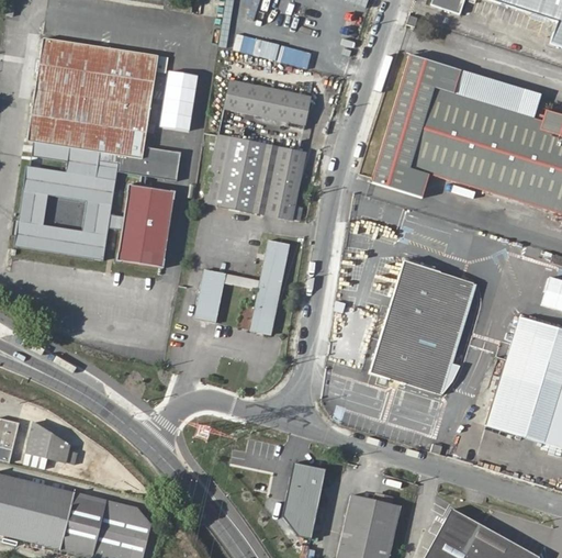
[(561,42),(561,0),(431,0),(459,9),(462,10),(464,0),(504,0),(555,17),(550,38),(561,42)]
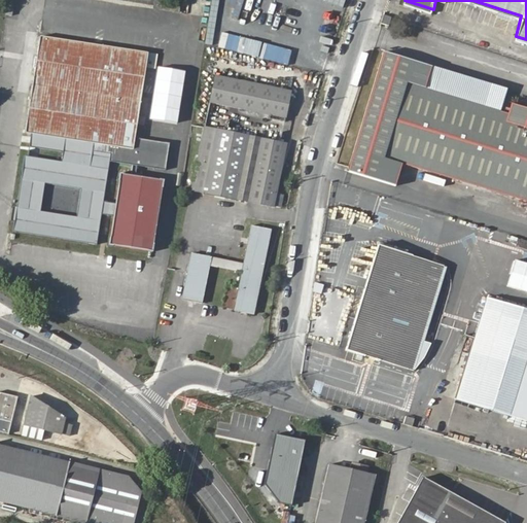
[(392,14),(384,11),(382,18),(381,21),(389,24),(392,14)]
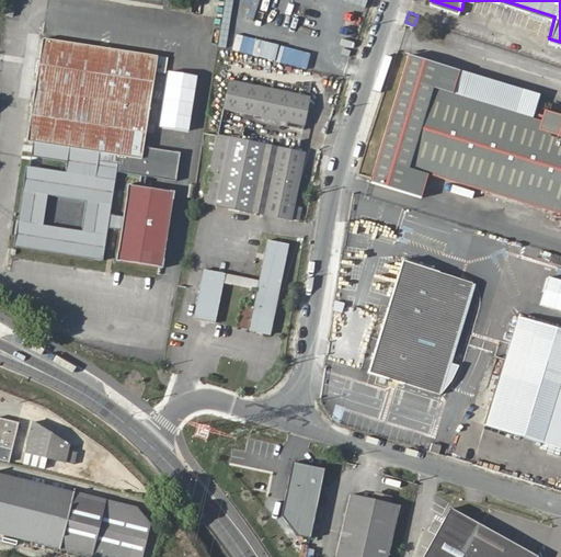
[(300,64),(305,47),(237,30),(232,45),(300,64)]
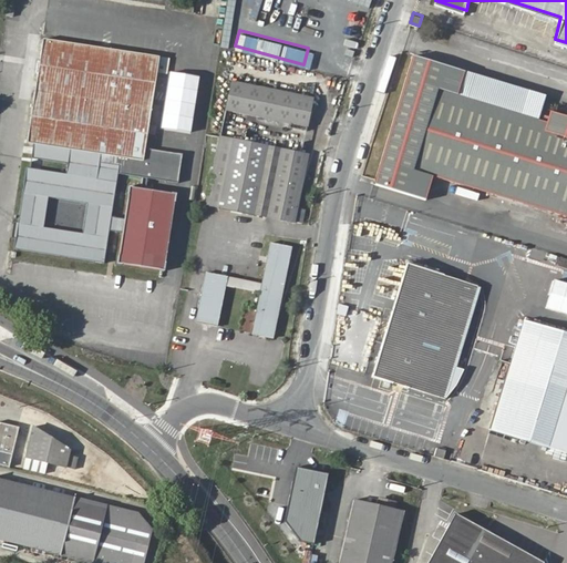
[(121,166),(101,163),(103,153),(144,160),(145,147),(150,116),(153,93),(158,55),(43,39),(28,142),(35,143),(33,157),(68,163),(66,173),(28,167),(14,249),(105,264),(110,233),(123,234),(119,265),(164,272),(176,193),(130,187),(125,217),(113,216),(120,173),(121,166)]
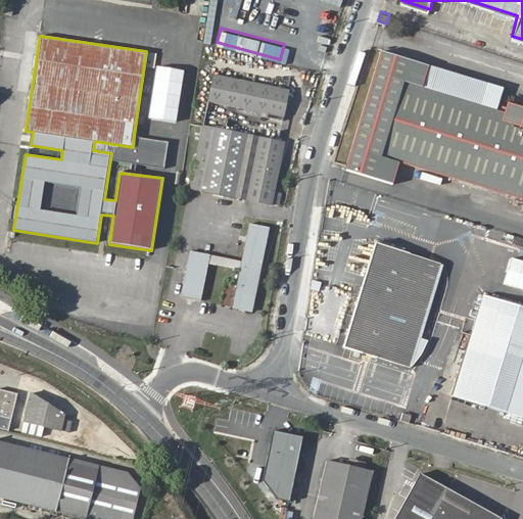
[(522,111),(497,103),(495,108),(423,86),(429,65),(380,51),(344,167),(393,181),(399,160),(483,186),(487,173),(509,179),(505,192),(522,197),(522,111)]
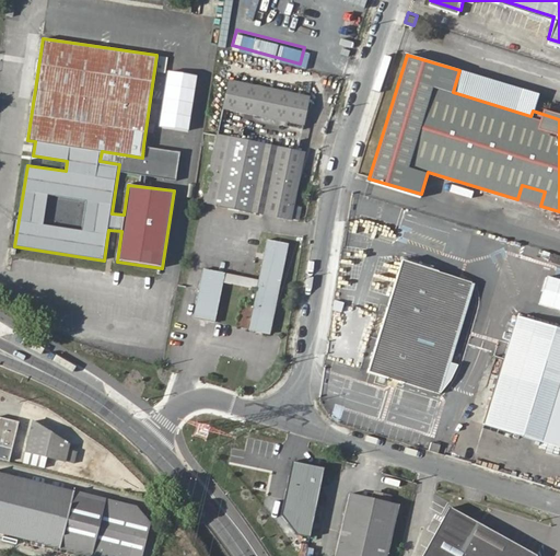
[(537,94),(459,70),(453,92),(531,116),(533,111),(537,94)]
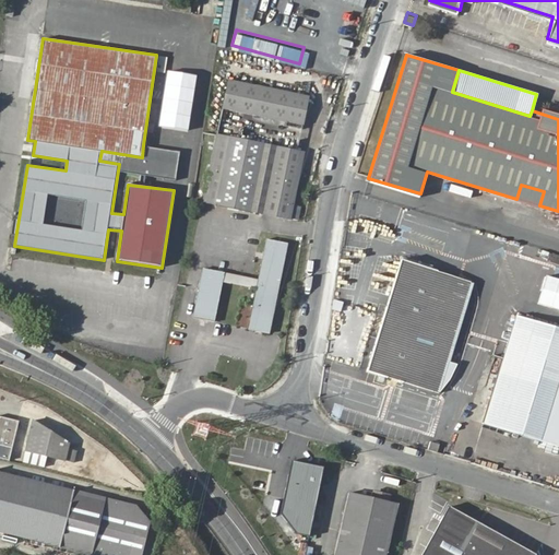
[(217,79),(213,107),(295,121),(300,92),(217,79)]
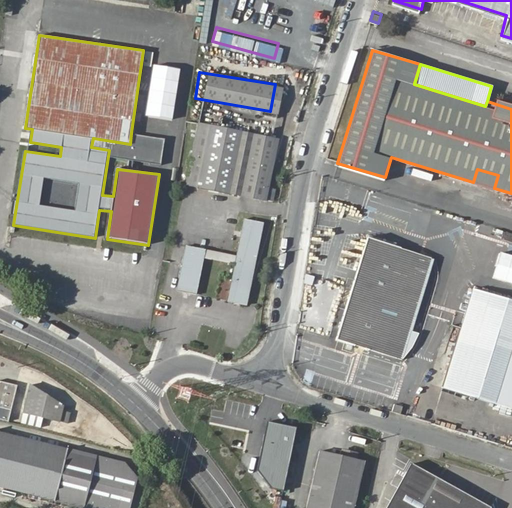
[(138,84),(135,105),(144,106),(147,85),(138,84)]
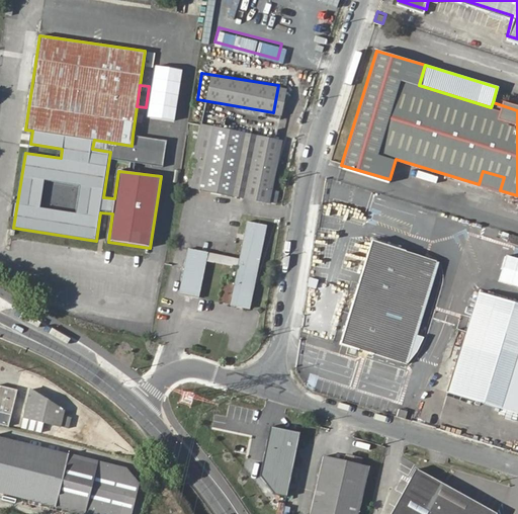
[(194,124),(182,188),(267,202),(277,139),(194,124)]
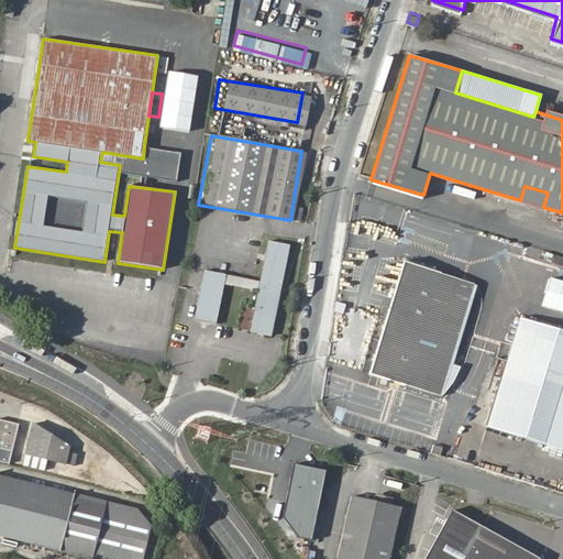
[(180,152),(144,146),(143,159),(102,152),(100,162),(120,165),(119,172),(176,181),(180,152)]
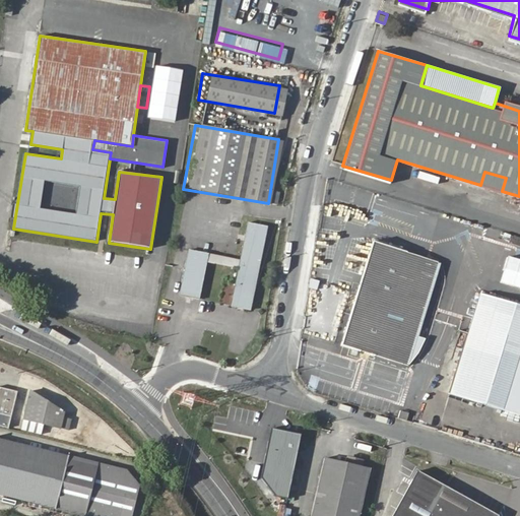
[(484,172),(480,185),(502,191),(506,178),(484,172)]
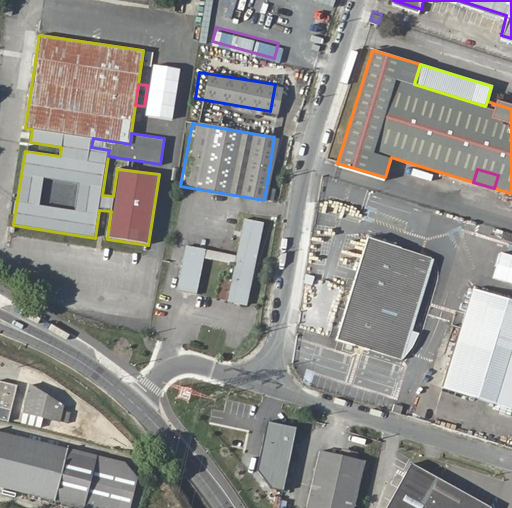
[(185,246),(177,292),(196,296),(203,257),(236,263),(228,302),(248,306),(263,222),(244,219),(237,254),(185,246)]
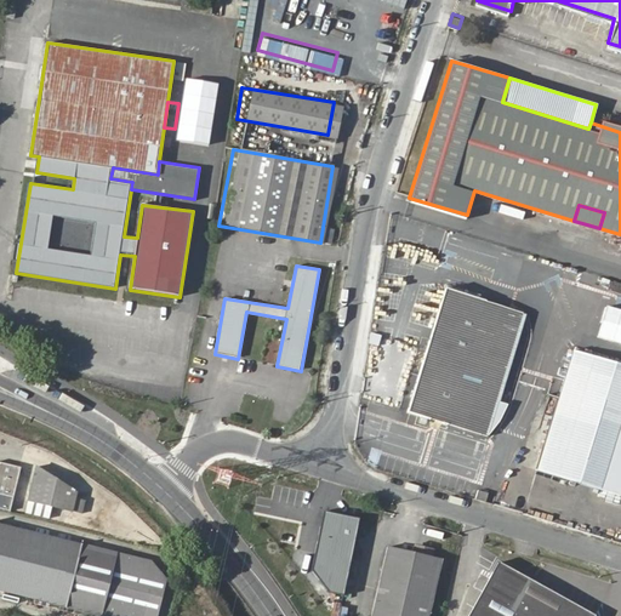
[(446,285),(426,355),(465,368),(449,421),(482,429),(519,308),(446,285)]
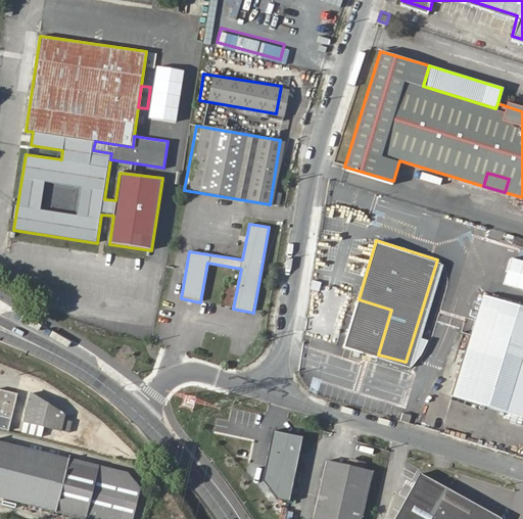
[(522,307),(481,294),(450,393),(522,416),(522,307)]
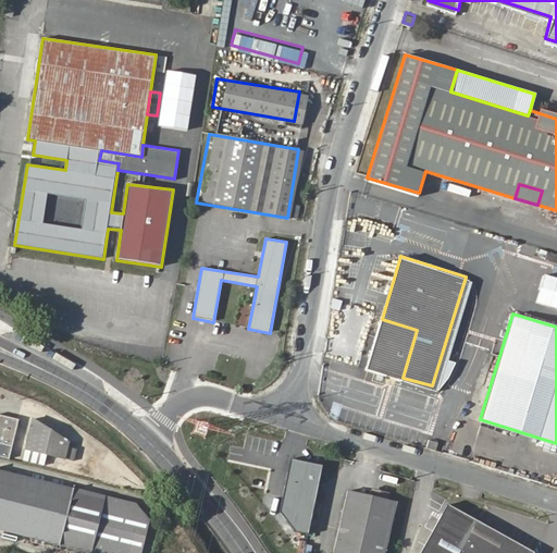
[(417,330),(382,319),(367,367),(403,378),(417,330)]
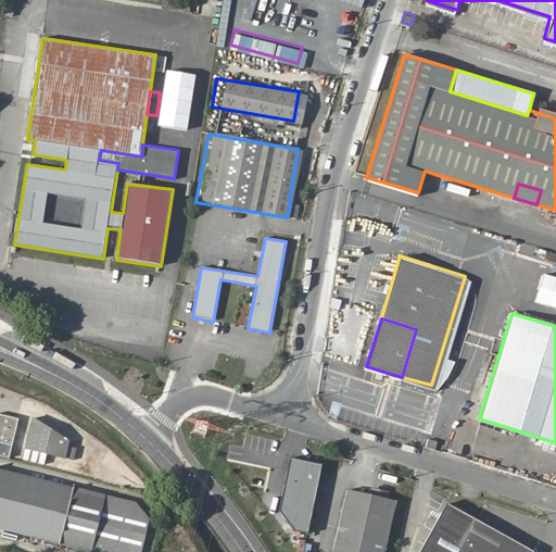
[(0,408),(0,437),(12,441),(19,413),(0,408)]
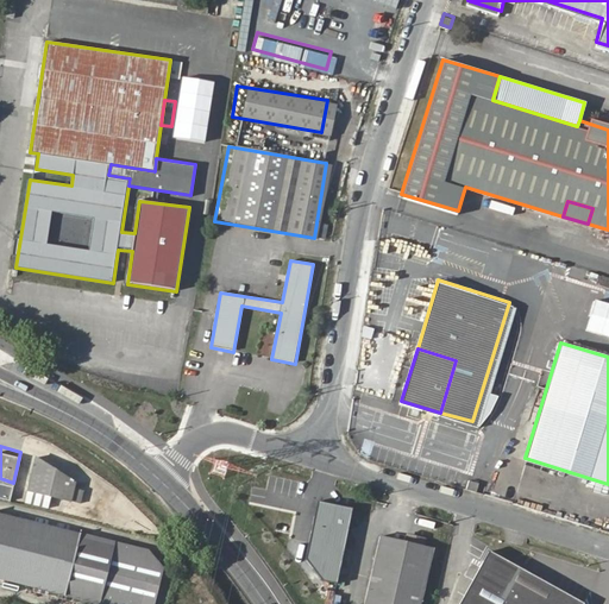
[(68,496),(71,483),(74,474),(35,451),(27,485),(68,496)]
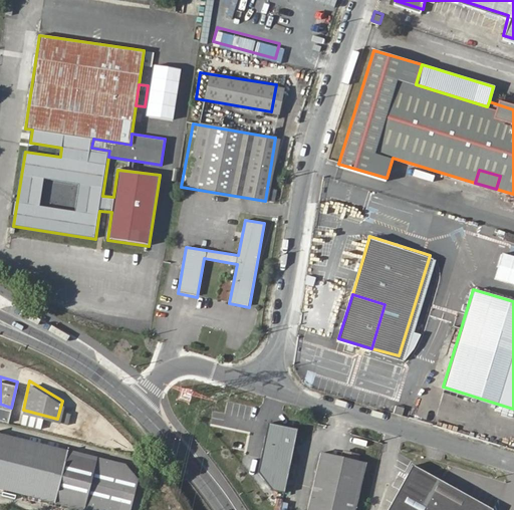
[(285,489),(298,426),(269,419),(258,468),(272,487),(285,489)]
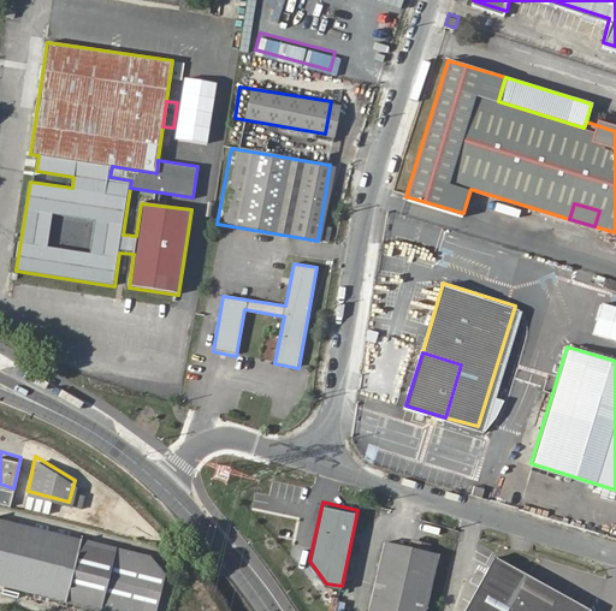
[(0,512),(0,582),(113,610),(155,610),(166,570),(150,551),(0,512)]
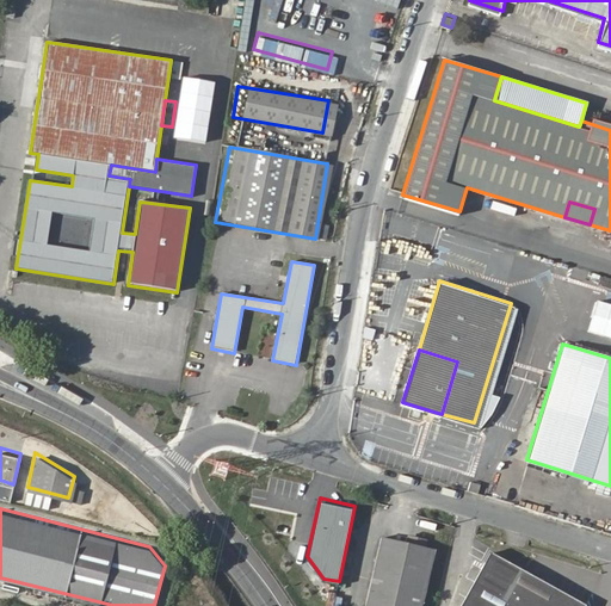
[(420,605),(436,545),(381,532),(363,605),(420,605)]
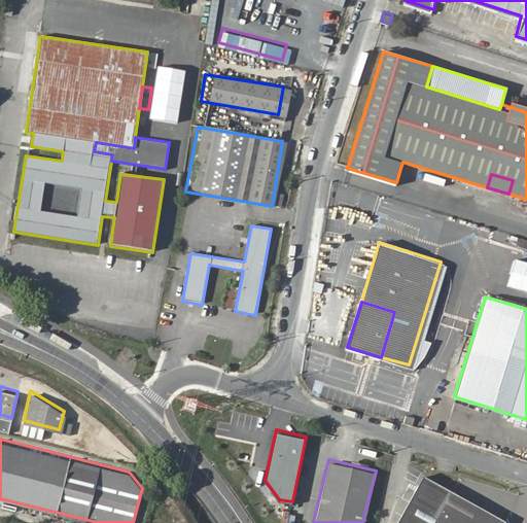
[(500,522),(503,518),(422,474),(394,522),(500,522)]
